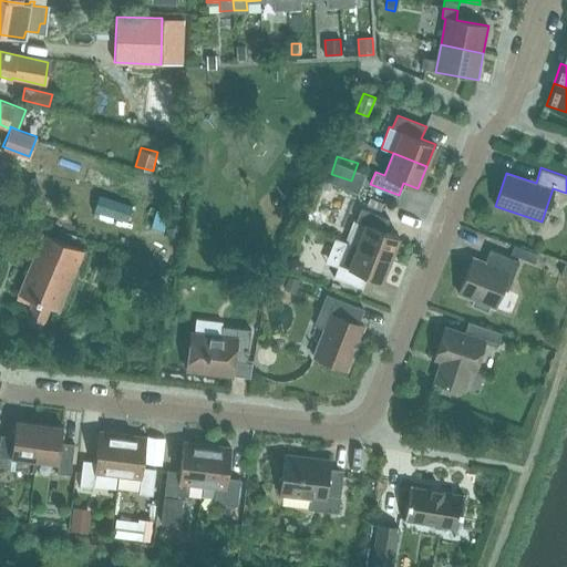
[(361,207),(356,219),(366,224),(357,246),(390,259),(399,237),(384,230),(390,218),(361,207)]
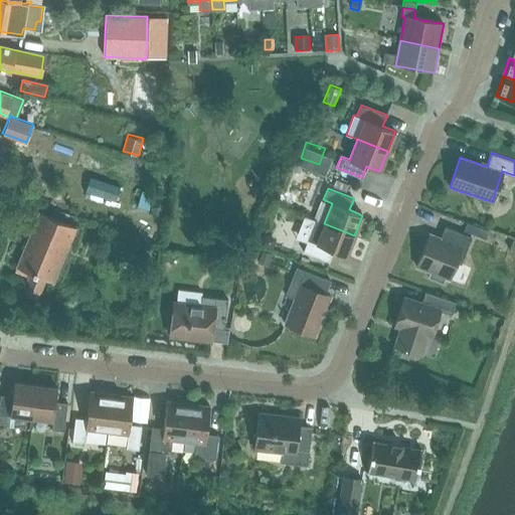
[(153,200),(151,207),(156,213),(164,211),(166,204),(161,198),(153,200)]
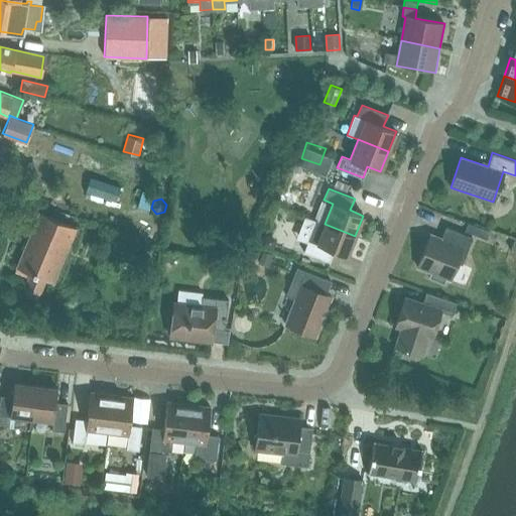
[(74,229),(40,214),(17,267),(31,273),(25,287),(37,292),(43,278),(51,281),(74,229)]
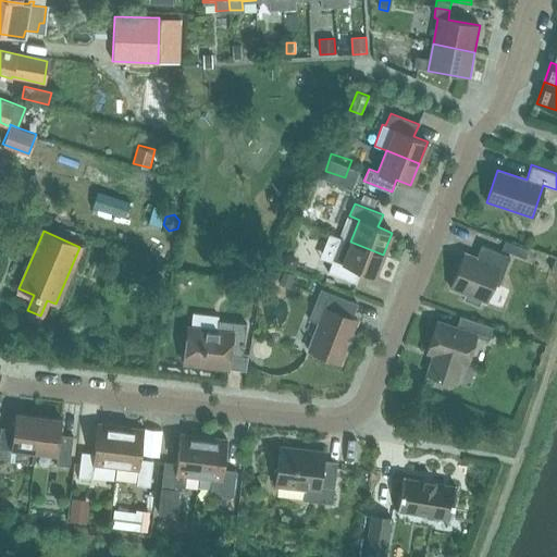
[(333,259),(327,271),(356,283),(361,271),(375,276),(383,255),(350,242),(341,237),(333,259)]
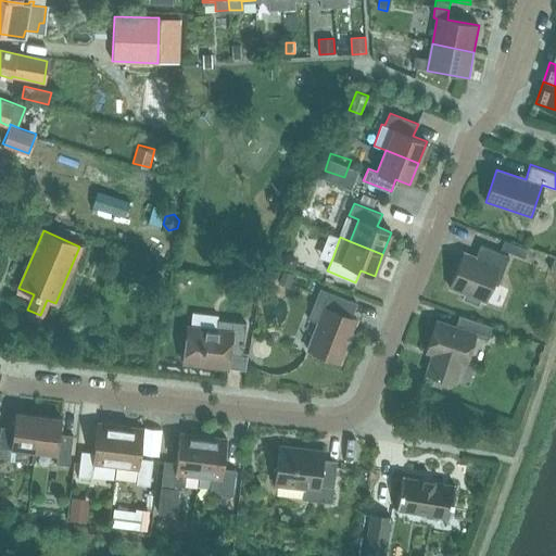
[(504,240),(501,249),(523,257),(527,249),(504,240)]
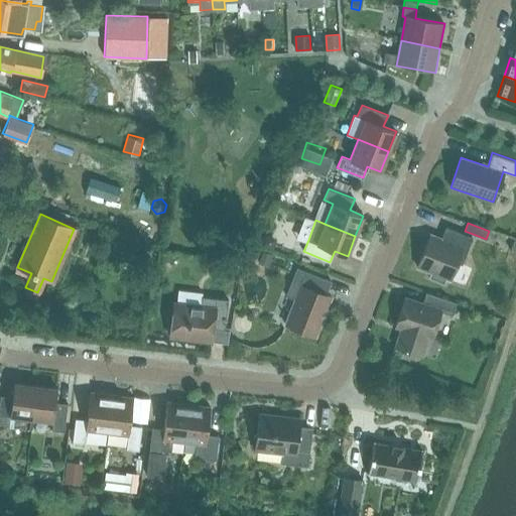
[(429,275),(428,275),(428,276),(444,282),(444,281),(445,277),(449,279),(457,262),(462,264),(473,237),(445,227),(441,238),(430,233),(426,242),(421,255),(417,266),(430,272),(429,275)]
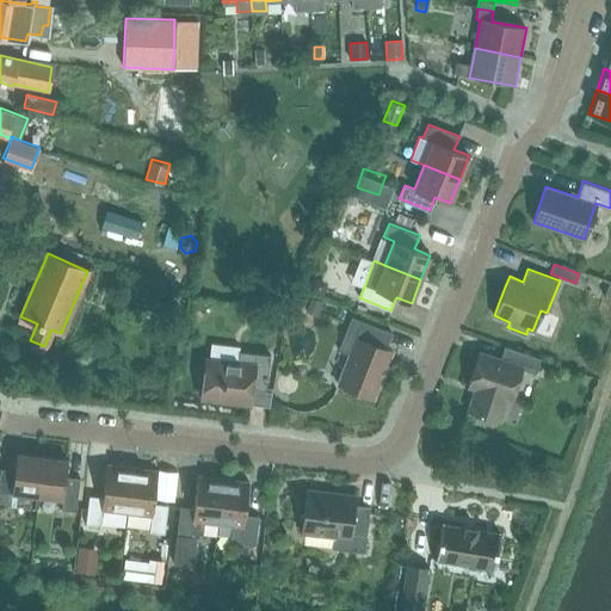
[(315,279),(310,290),(322,295),(327,283),(315,279)]
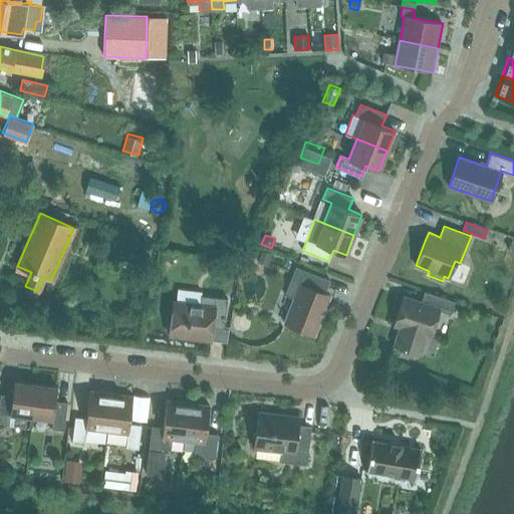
[(261,250),(256,262),(267,266),(272,254),(261,250)]
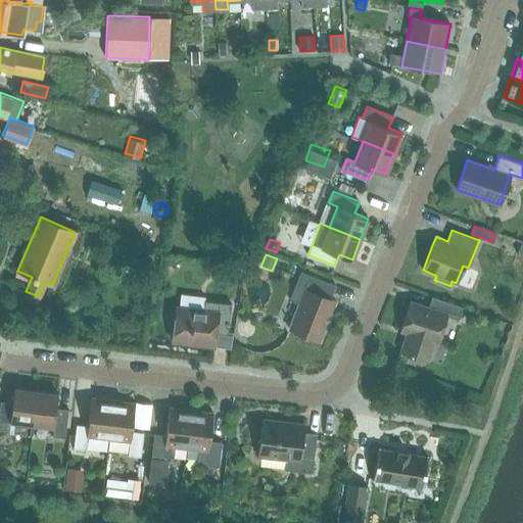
[(289,299),(298,302),(289,328),(320,340),(336,300),(330,297),(335,284),(300,271),(289,299)]
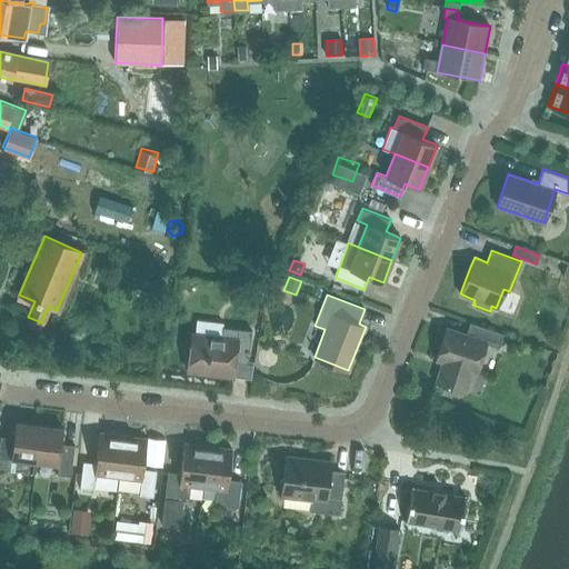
[(192,332),(188,370),(232,376),(235,361),(248,363),(252,330),(222,327),(223,322),(196,320),(195,333),(192,332)]
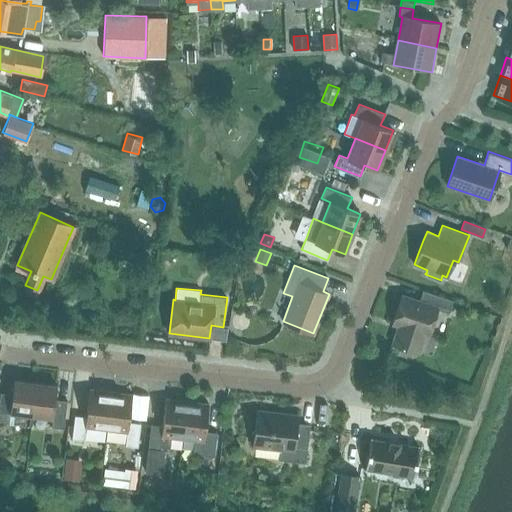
[(418,352),(424,333),(429,334),(437,309),(449,312),(453,300),(422,290),(419,301),(401,295),(392,322),(399,325),(393,344),(418,352)]
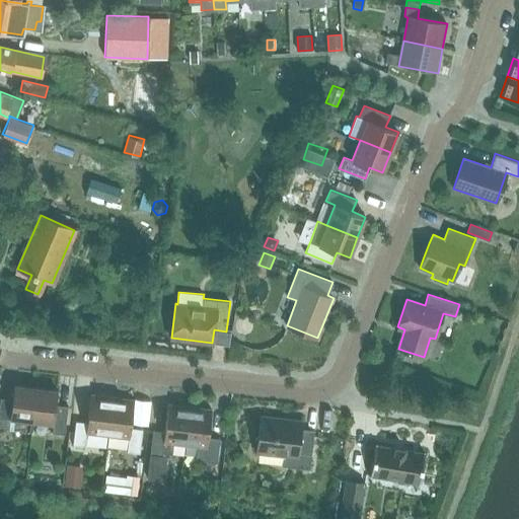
[(31,421),(35,387),(14,384),(12,398),(0,397),(0,400),(0,425),(9,427),(10,418),(31,421)]
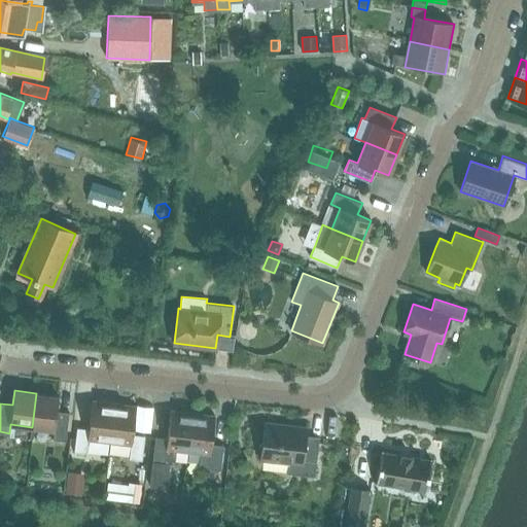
[(59,396),(36,393),(32,427),(54,429),(53,438),(66,441),(69,412),(57,411),(59,396)]
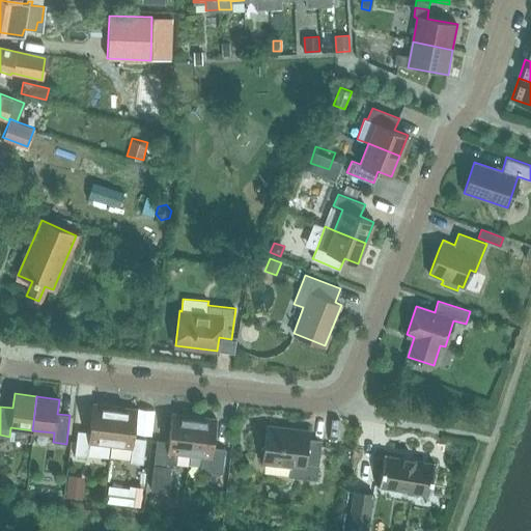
[(110,445),(115,406),(92,403),(89,431),(78,430),(75,454),(87,456),(89,442),(110,445)]
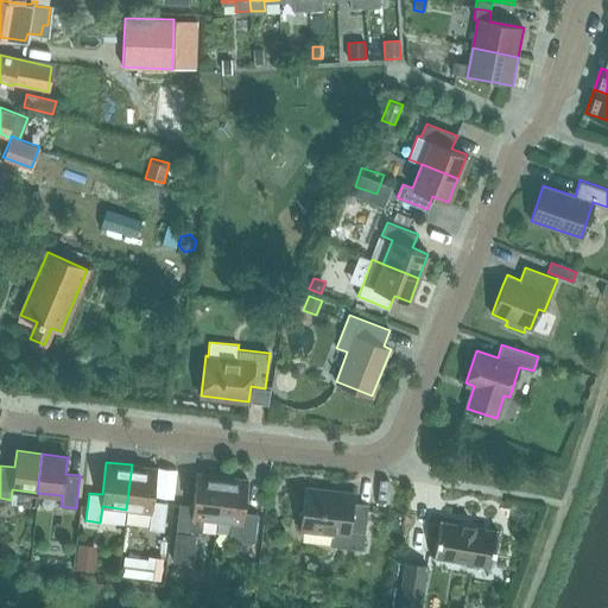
[(157,468),(132,464),(126,510),(151,512),(149,529),(164,531),(168,502),(153,500),(157,468)]
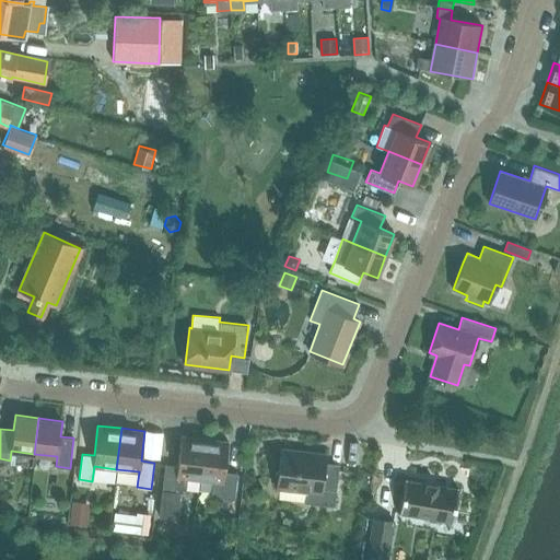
[(200,479),(205,439),(182,435),(177,465),(165,464),(162,490),(185,492),(187,478),(200,479)]
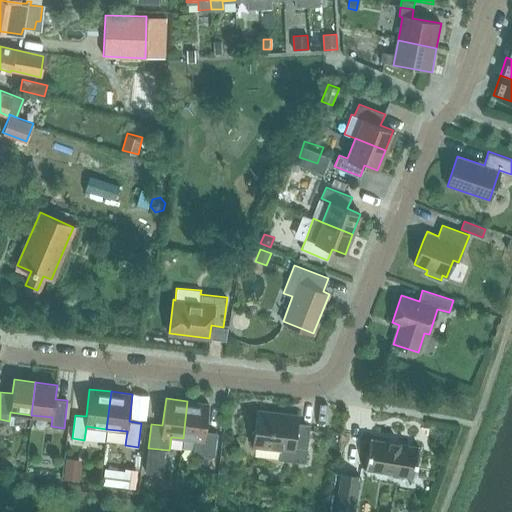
[(209,403),(187,401),(183,438),(194,440),(193,453),(214,456),(217,432),(205,431),(209,403)]
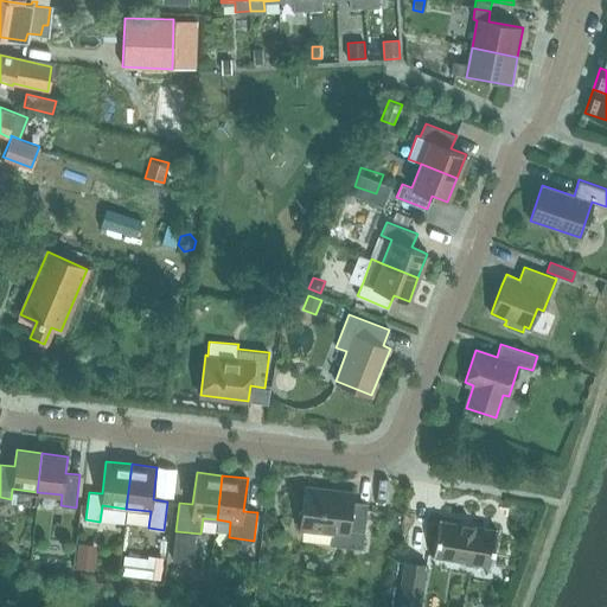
[(355,492),(305,485),(299,529),(332,532),(330,544),(362,548),(368,503),(353,502),(355,492)]
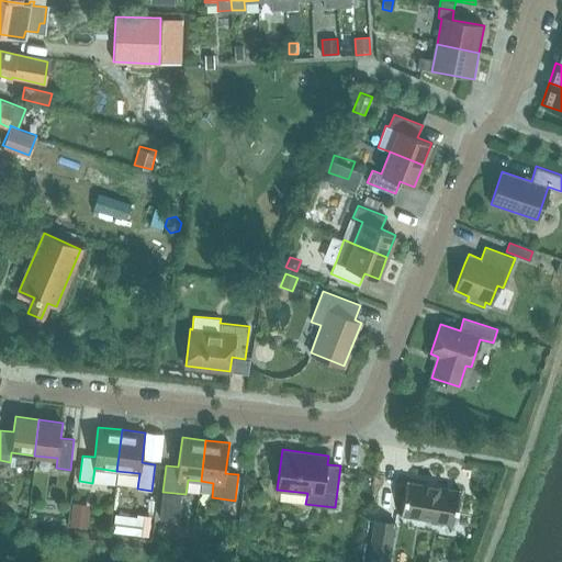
[(402,515),(402,514),(452,523),(452,524),(453,524),(460,490),(458,490),(407,481),(406,481),(401,514),(402,515)]
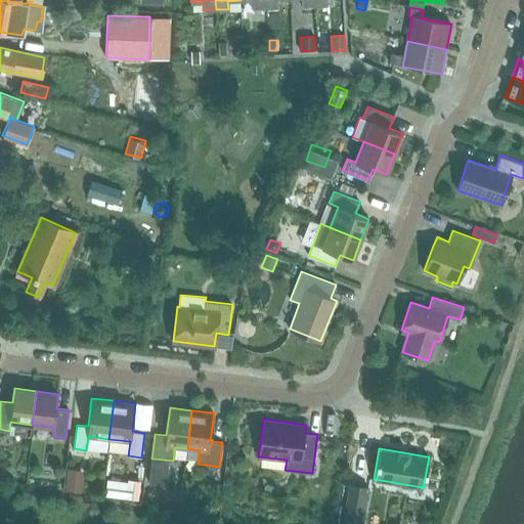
[(69,468),(67,490),(80,491),(82,469),(69,468)]
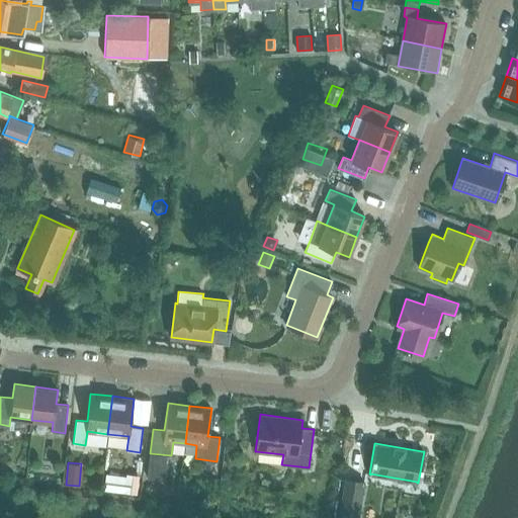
[(105,475),(103,491),(136,495),(139,477),(125,475),(125,477),(105,475)]
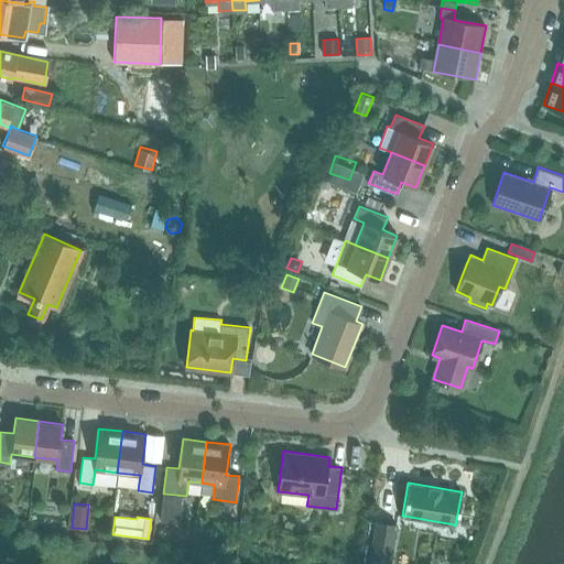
[(370,554),(368,563),(389,563),(397,524),(376,521),(370,554)]
